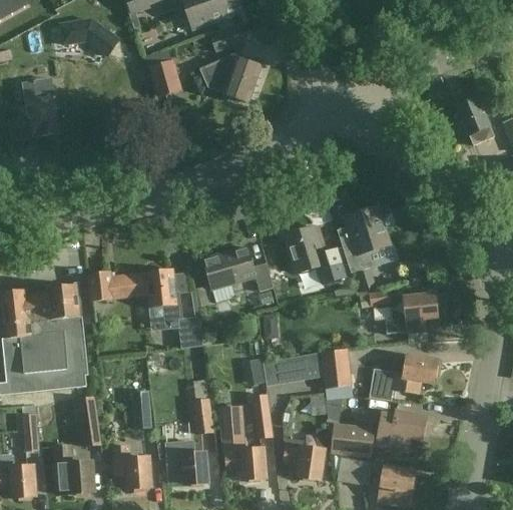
[(0,0),(0,16),(26,2),(26,3),(28,2),(27,0),(0,0)]
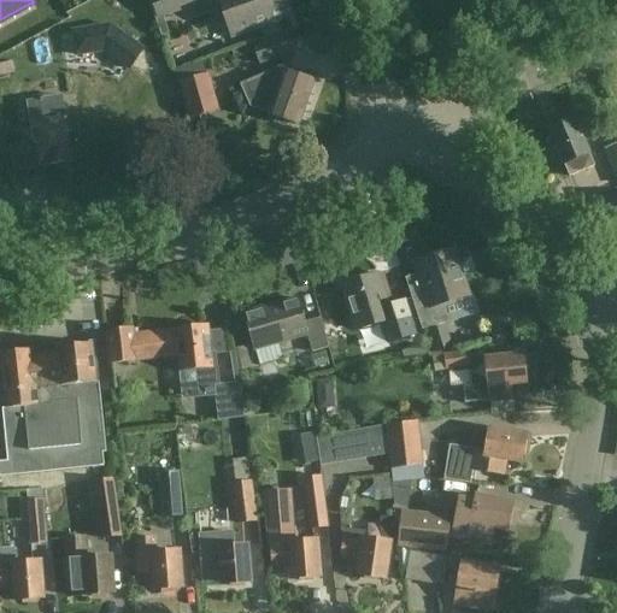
[(153,0),(159,13),(195,0),(153,0)]
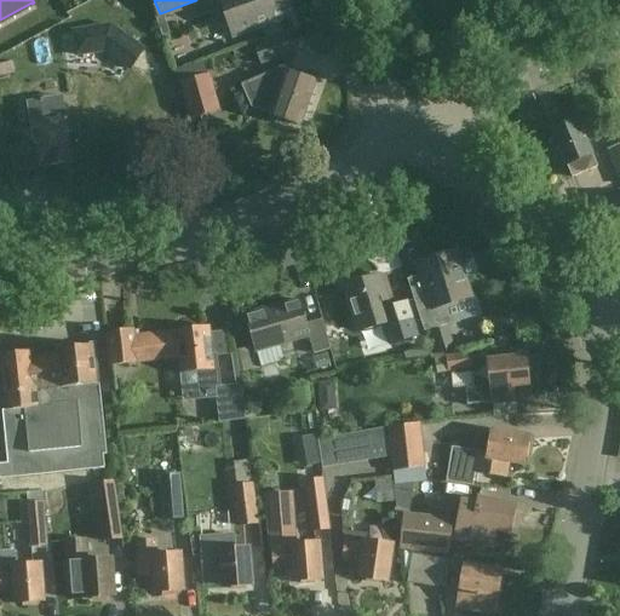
[(223,0),(235,33),(290,12),(285,0),(223,0)]
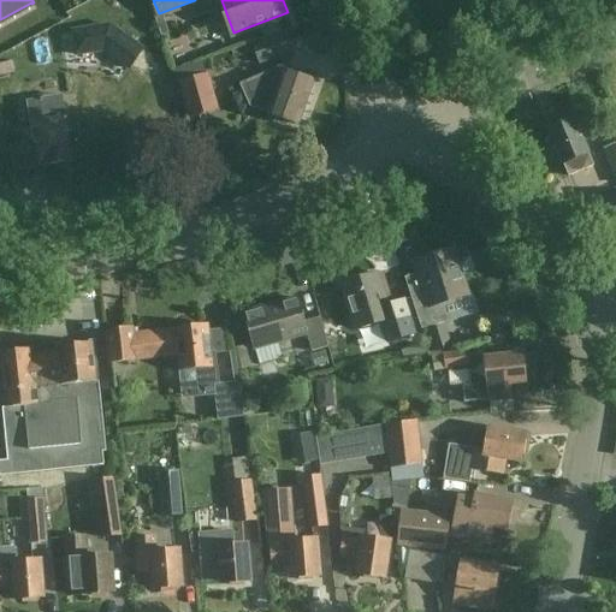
[(76,52),(105,48),(129,66),(144,45),(112,21),(72,27),(76,52)]
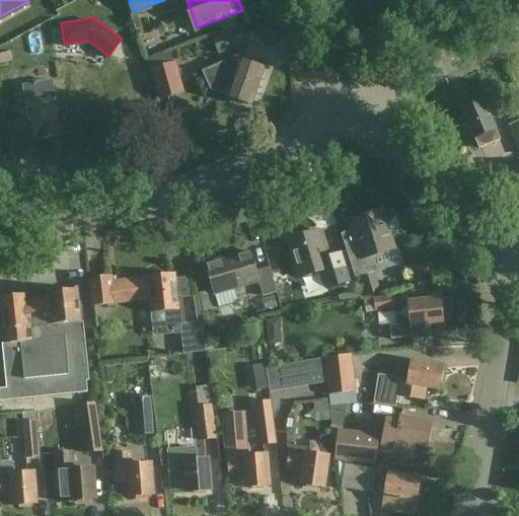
[(220,52),(244,43),(238,26),(214,35),(220,52)]
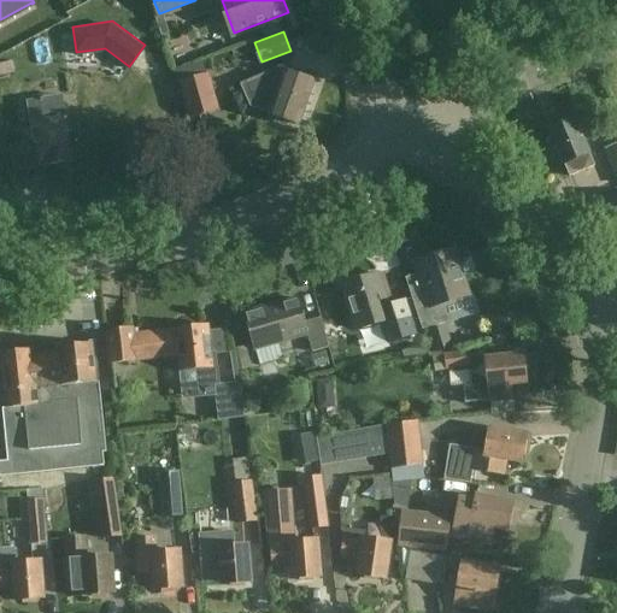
[(219,107),(209,70),(207,71),(204,59),(172,68),(177,82),(178,82),(189,116),(219,107)]
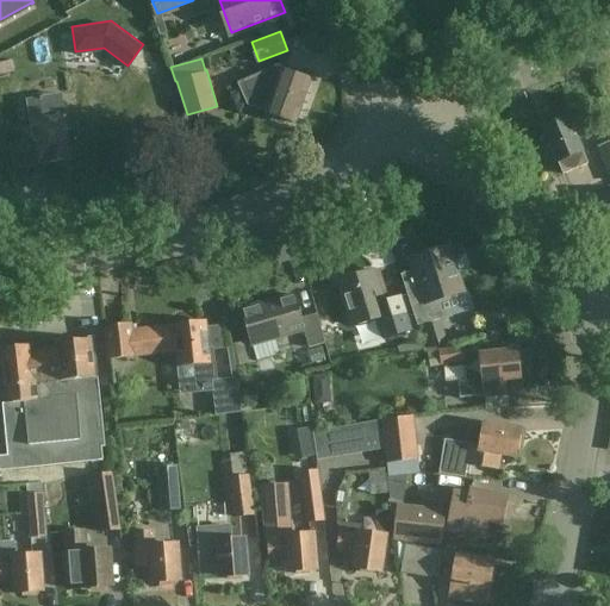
[(300,106),(302,106),(306,93),(306,92),(311,77),(284,68),(281,62),(237,82),(247,104),(296,120),(300,106)]
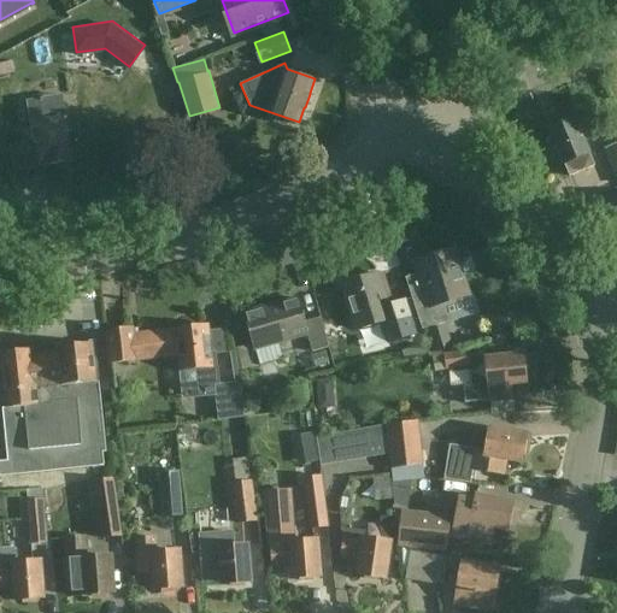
[(65,116),(46,119),(42,96),(28,99),(34,141),(36,141),(41,164),(54,161),(60,165),(65,164),(70,159),(72,158),(69,137),(76,136),(78,133),(77,123),(74,121),(66,122),(65,116)]
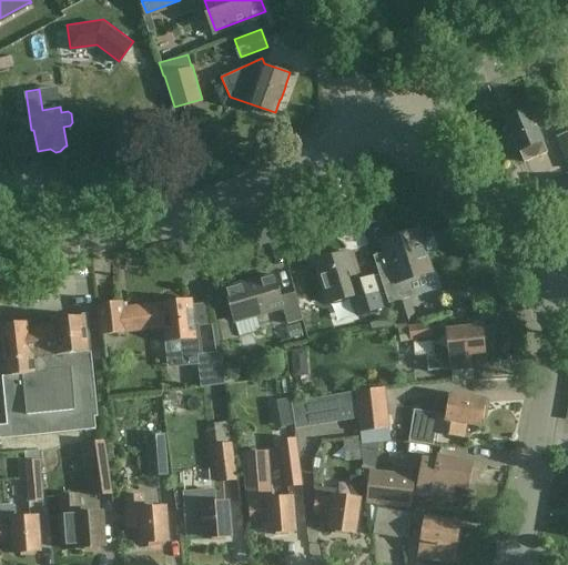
[(543,140),(544,139),(530,107),(504,118),(510,134),(507,135),(514,152),(520,149),(525,160),(548,151),(543,140)]
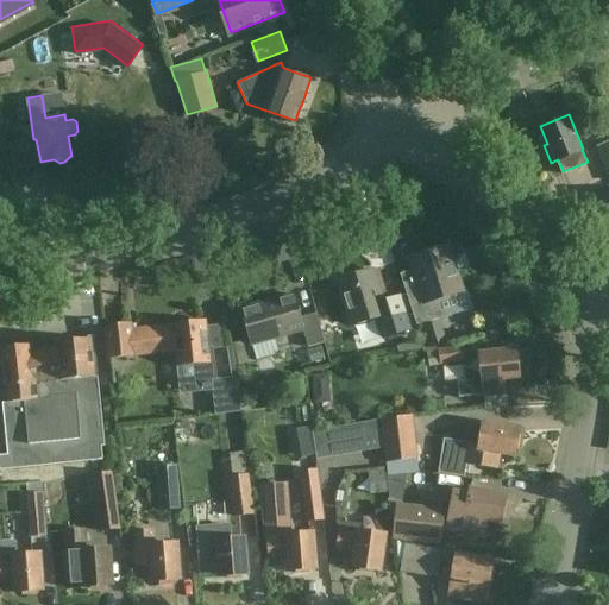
[(608,123),(602,125),(608,139),(596,145),(608,175),(608,123)]
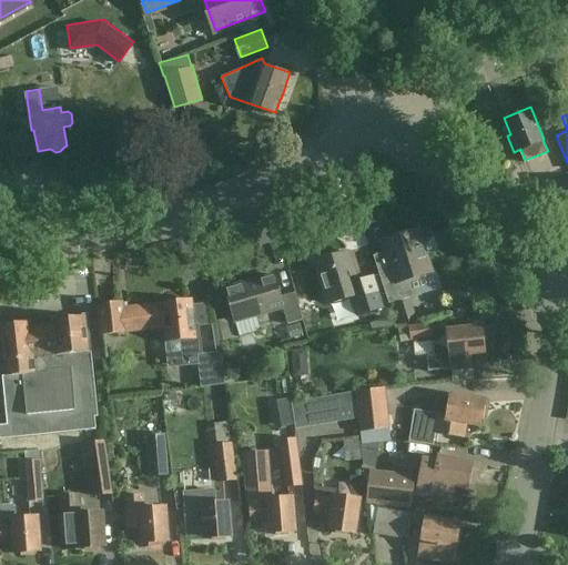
[(567,183),(558,188),(567,211),(567,212),(567,183)]
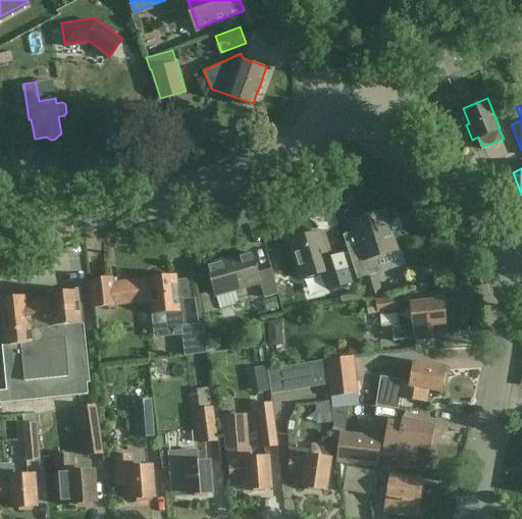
[(374,255),(397,247),(383,208),(352,219),(360,244),(349,248),(358,277),(379,270),(374,255)]
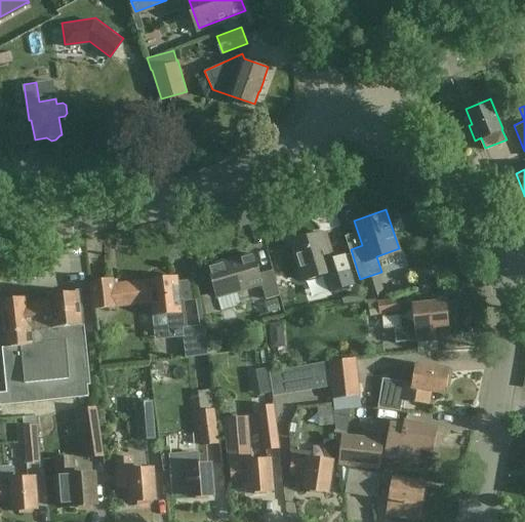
[(330,257),(322,231),(293,239),(305,280),(326,273),(331,289),(353,282),(345,253),(330,257)]
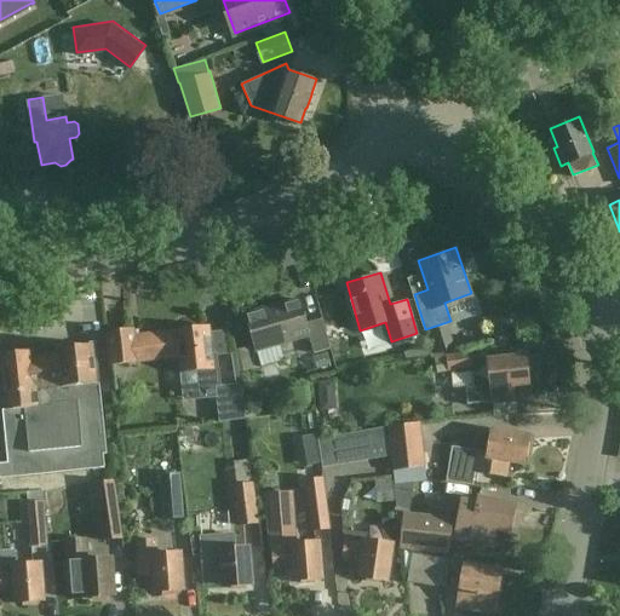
[(246,312),(257,347),(309,332),(314,351),(331,345),(322,316),(306,321),(299,297),(246,312)]
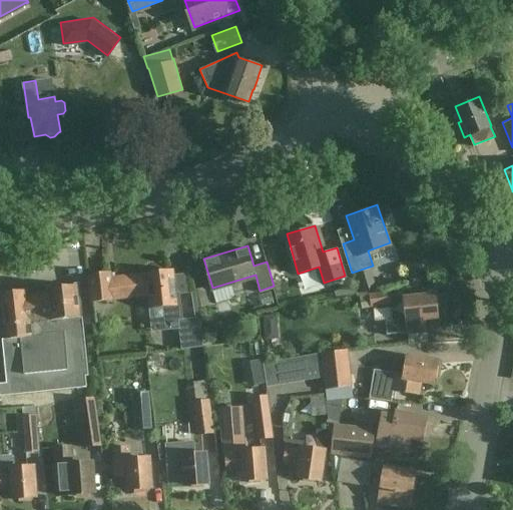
[(182,318),(180,301),(177,302),(173,269),(160,270),(158,267),(152,268),(149,272),(146,272),(146,273),(111,277),(110,271),(88,274),(91,300),(148,293),(150,306),(164,304),(167,328),(178,326),(177,318),(182,318)]
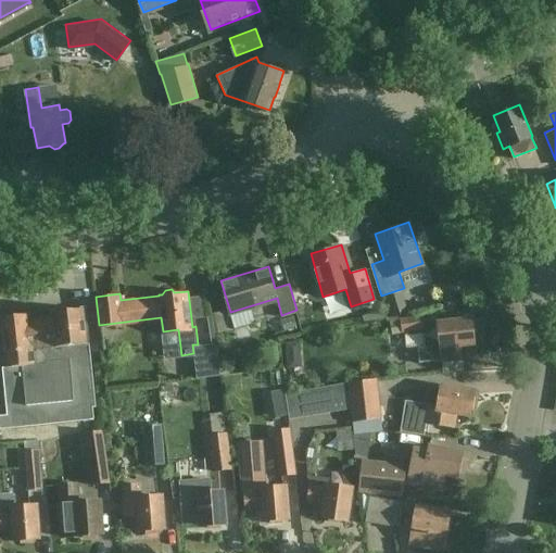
[(53,315),(41,316),(41,311),(0,315),(10,413),(0,413),(0,427),(93,417),(86,342),(87,342),(83,306),(65,309),(65,305),(52,308),(53,315)]
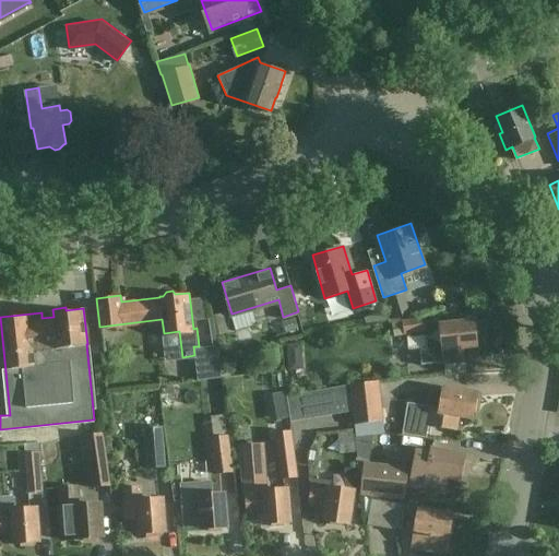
[(427,330),(425,315),(402,319),(404,333),(427,330)]
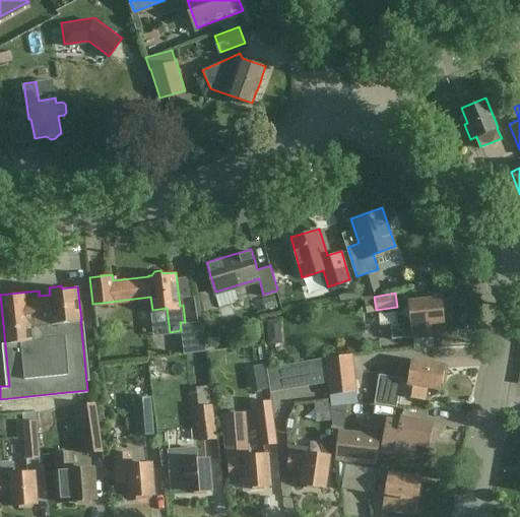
[(397,324),(391,325),(392,337),(431,333),(430,321),(443,319),(442,314),(444,314),(443,304),(441,304),(441,298),(409,300),(410,310),(396,311),(397,324)]
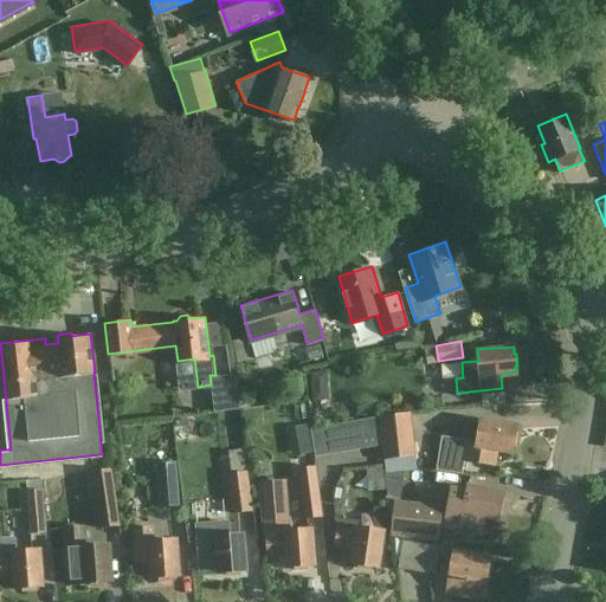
[(237,380),(219,382),(221,408),(240,407),(237,380)]
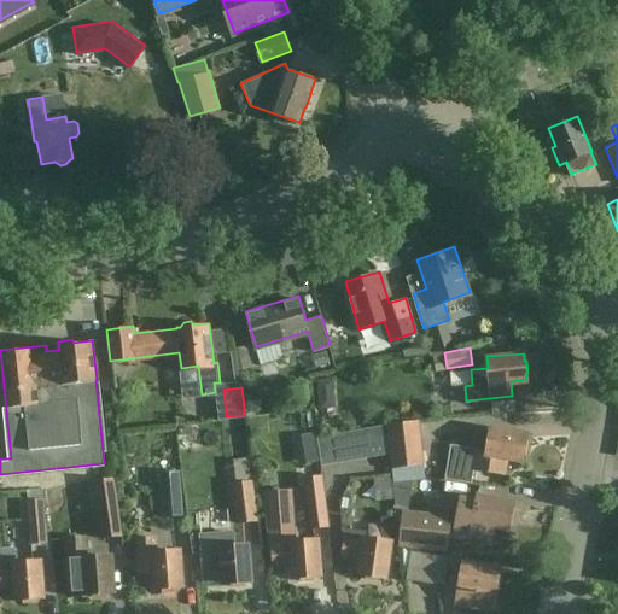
[(388,422),(391,466),(421,462),(418,419),(388,422)]
